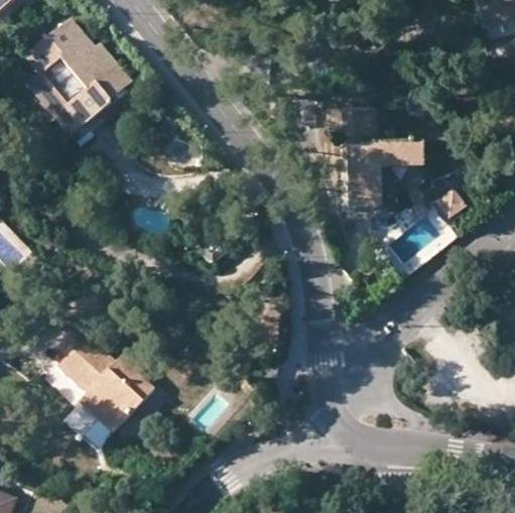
[(0,10),(12,0),(0,0),(0,10)]
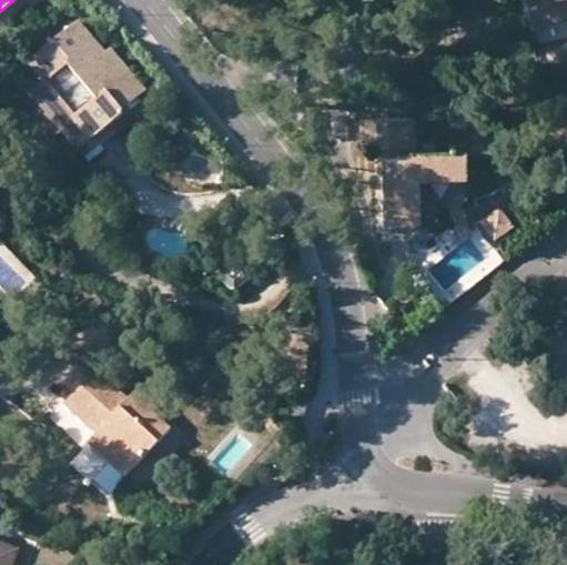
[(529,0),(536,26),(566,18),(566,0),(529,0)]
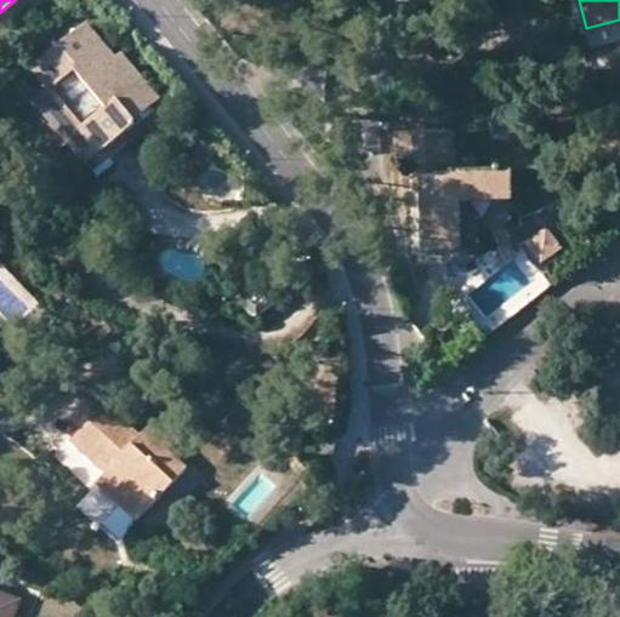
[(124,64),(87,21),(34,66),(52,87),(37,100),(96,170),(143,131),(134,119),(160,97),(129,60),(124,64)]
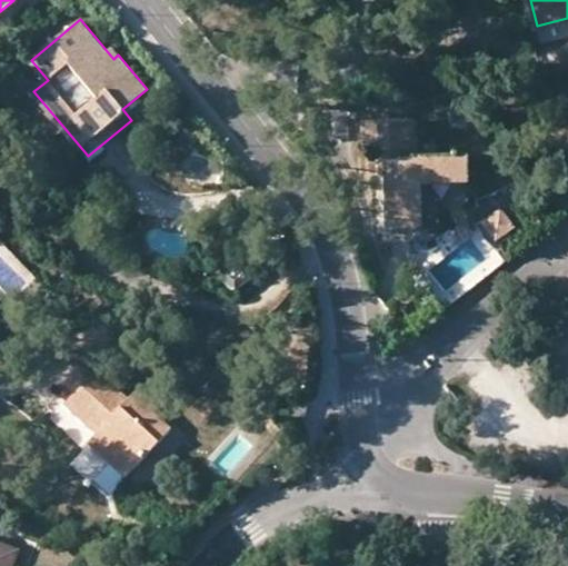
[(415,118),(362,119),(362,141),(382,141),(384,226),(421,225),(420,182),(467,182),(466,155),(451,156),(451,158),(415,159),(415,118)]
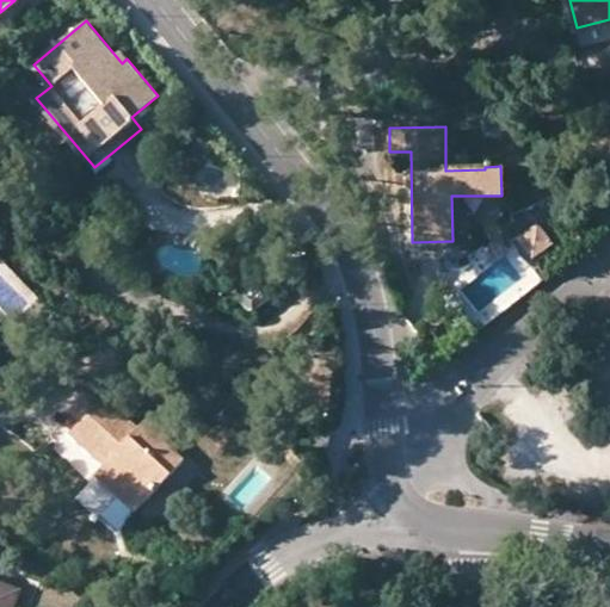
[(337,153),(364,153),(364,128),(337,129),(337,153)]
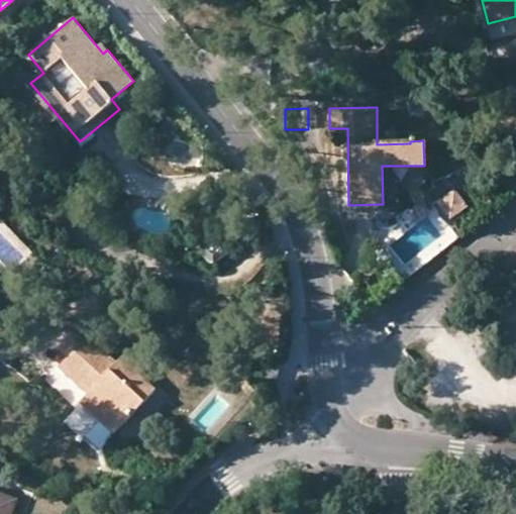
[(451,214),(467,202),(455,188),(440,199),(451,214)]
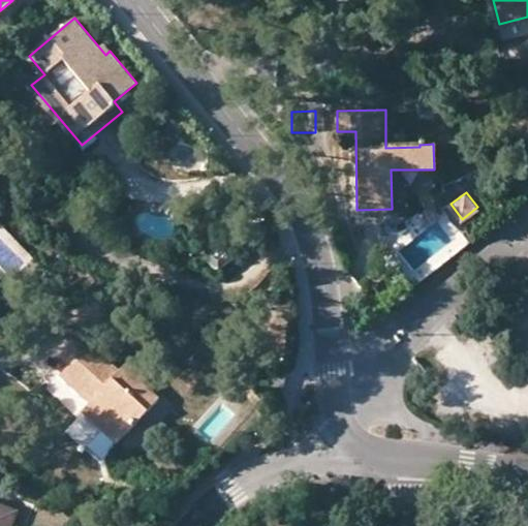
[(91,407),(126,440),(161,402),(145,387),(148,383),(129,366),(120,376),(92,349),(63,380),(91,407)]
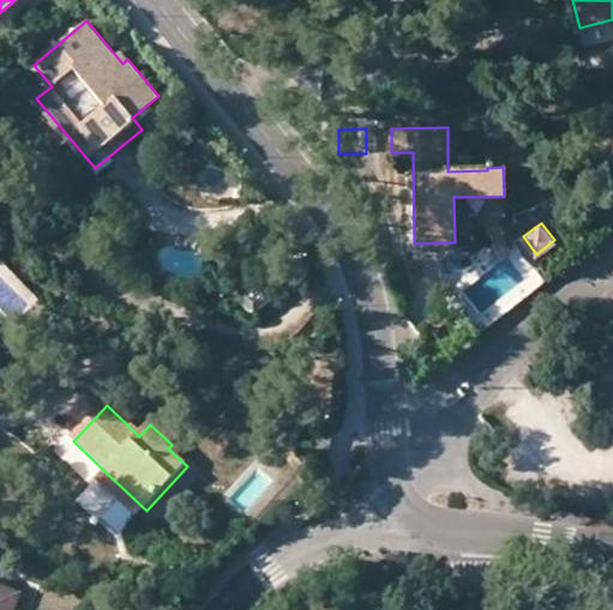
[(316,445),(316,432),(298,433),(299,445),(316,445)]
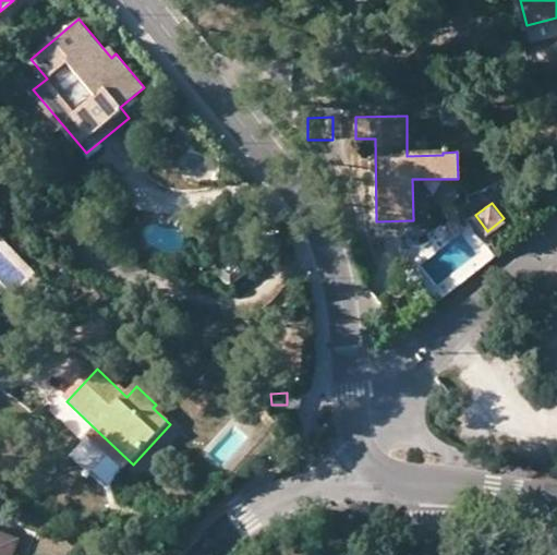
[(123,473),(133,465),(96,430),(87,439),(123,473)]
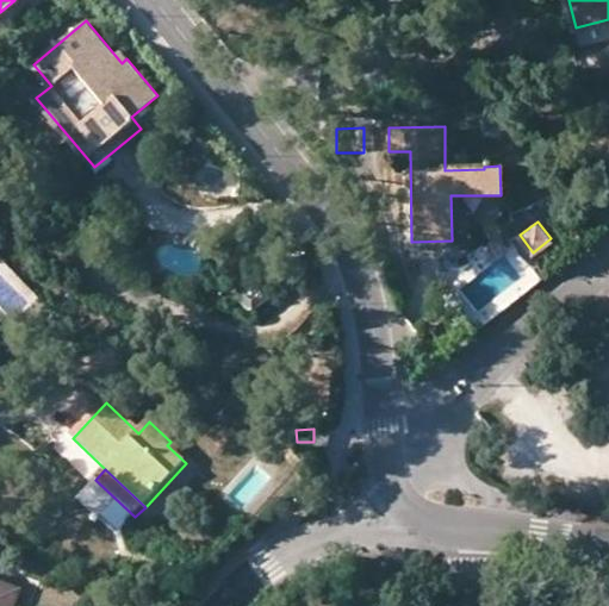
[(120,532),(135,517),(120,503),(106,518),(120,532)]
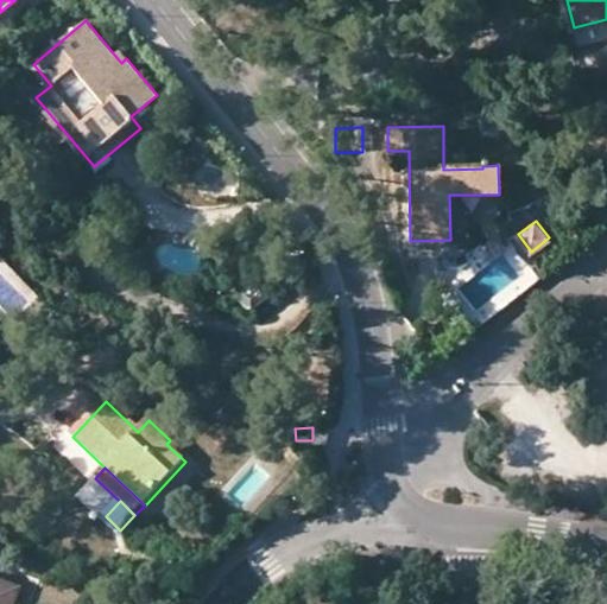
[(0,603),(12,603),(18,587),(0,579),(0,603)]
